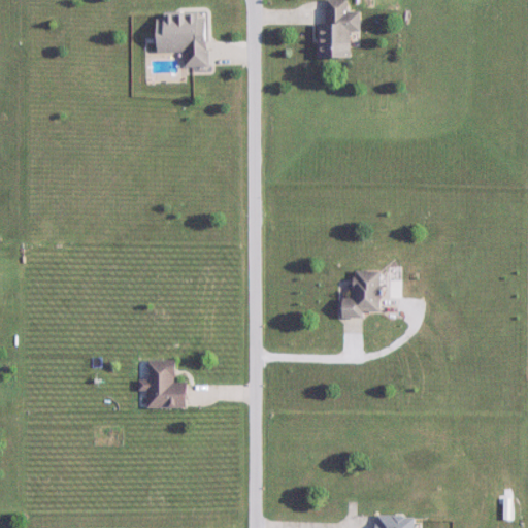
[(318,26),(317,60),(350,60),(350,33),(360,33),(360,13),(348,12),(348,1),(327,0),(326,26),(318,26)]
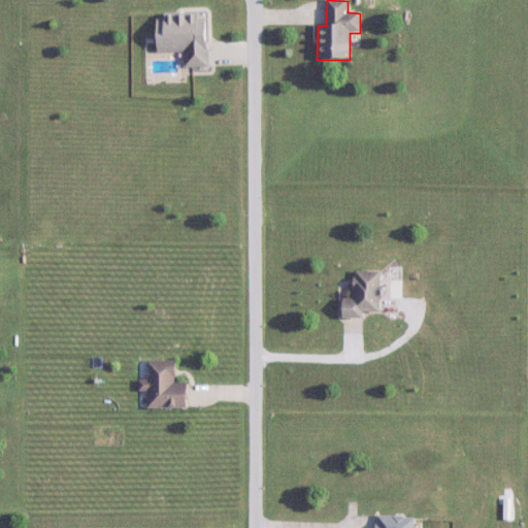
[(184,69),(207,68),(206,15),(155,17),(156,54),(184,54),(184,69)]
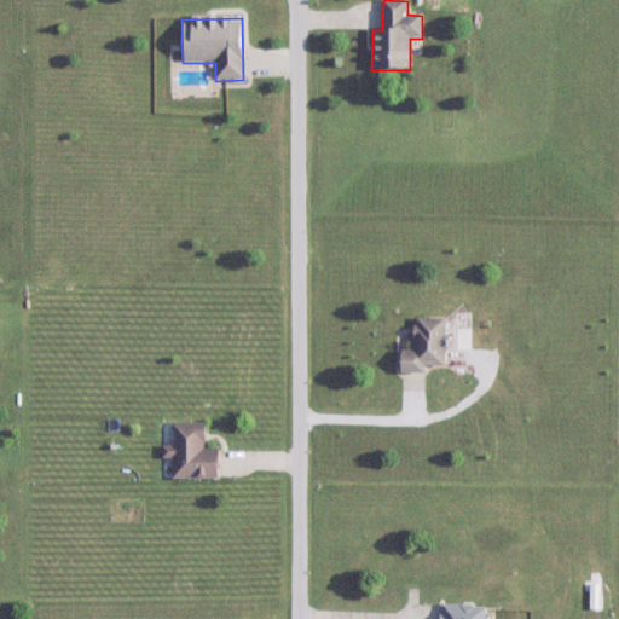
[(424,368),(445,366),(445,318),(414,318),(414,350),(400,350),(400,374),(424,372),(424,368)]
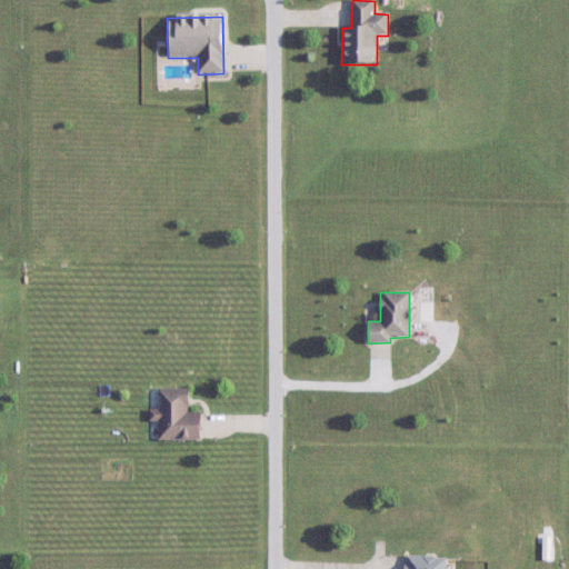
[(188,389),(160,389),(160,440),(200,440),(200,412),(188,412),(188,389)]
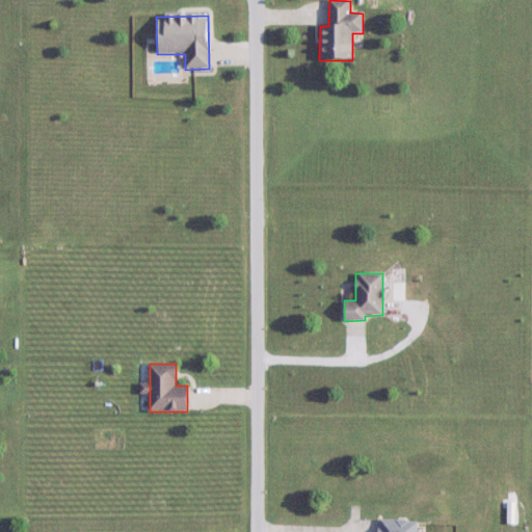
[(419,531),(419,521),(378,520),(377,531),(419,531)]
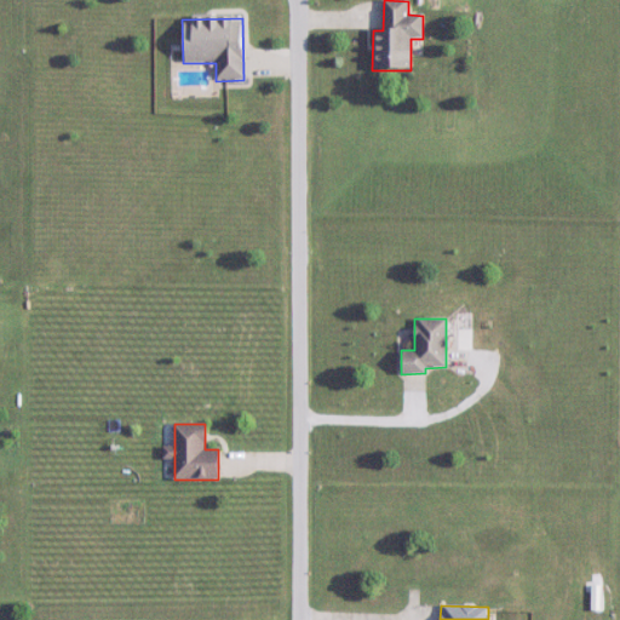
All buildings are outlined.
